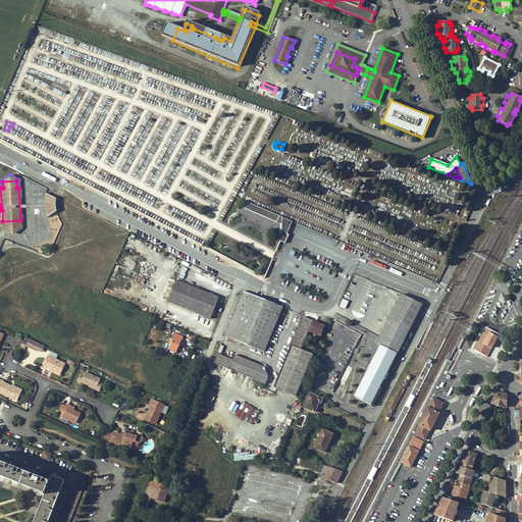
[(56,199),(46,193),(45,196),(44,198),(44,200),(44,202),(44,205),(44,208),(45,211),(46,214),(47,217),(56,211),(56,208),(55,205),(55,202),(56,199)]
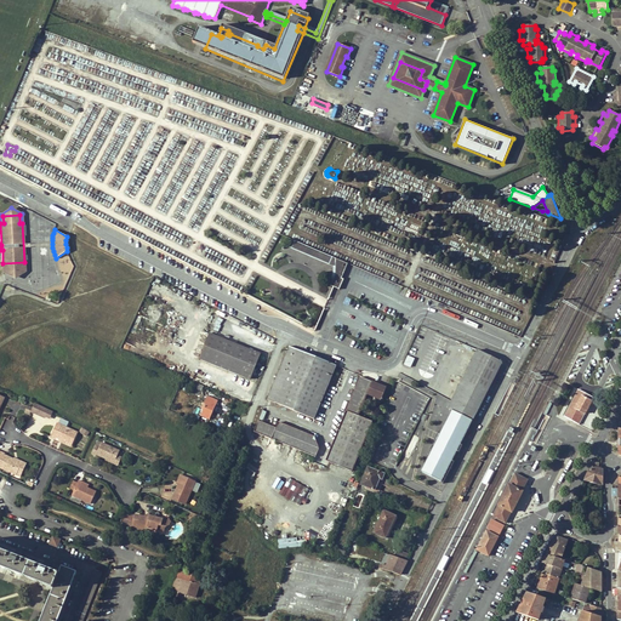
[(332,257),(296,241),(295,244),(331,260),(332,257)]
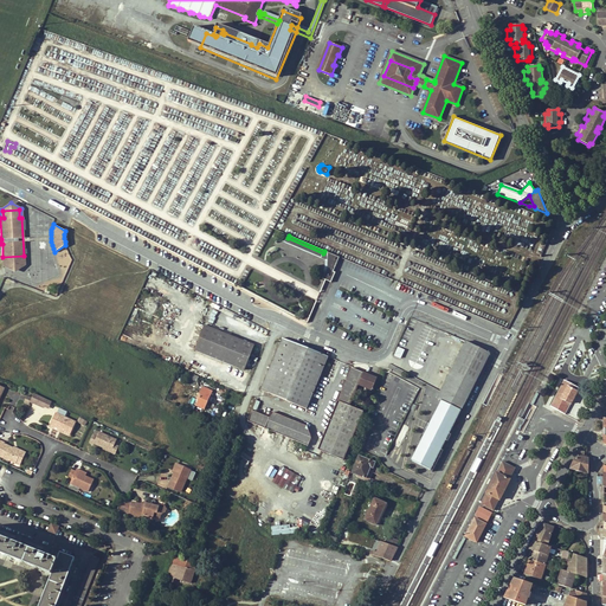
[(324,251),(323,253),(288,238),(285,243),(329,262),(331,253),(324,251)]
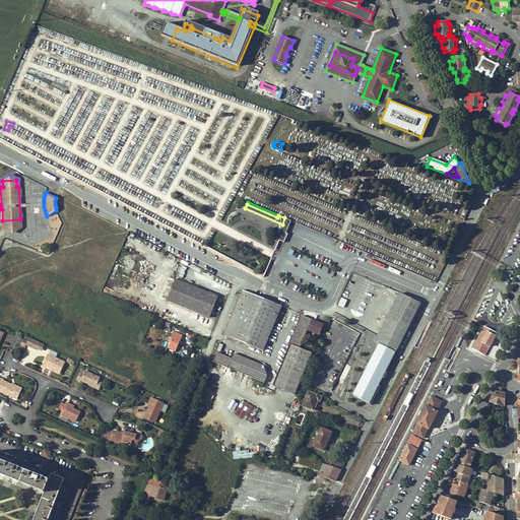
[(291,220),(284,217),(282,224),(282,225),(280,230),(279,235),(277,239),(279,241),(284,243),(288,234),(286,233),(291,220)]
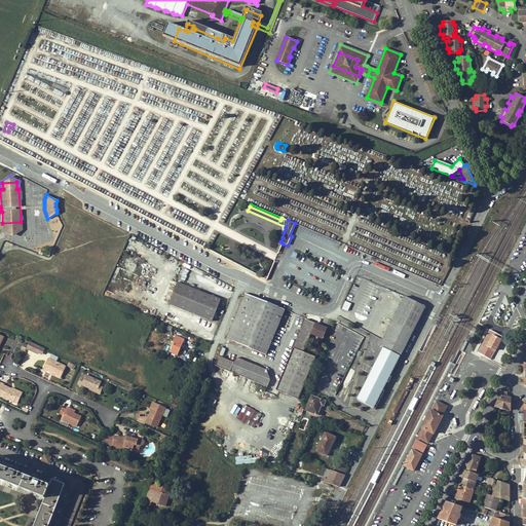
[(22,230),(21,222),(2,223),(3,231),(12,236),(22,230)]
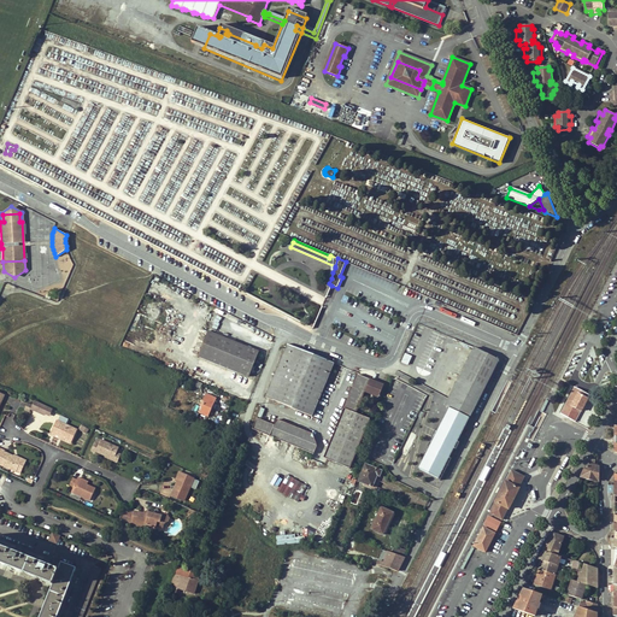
[(259,352),(209,331),(199,357),(248,377),(259,352)]
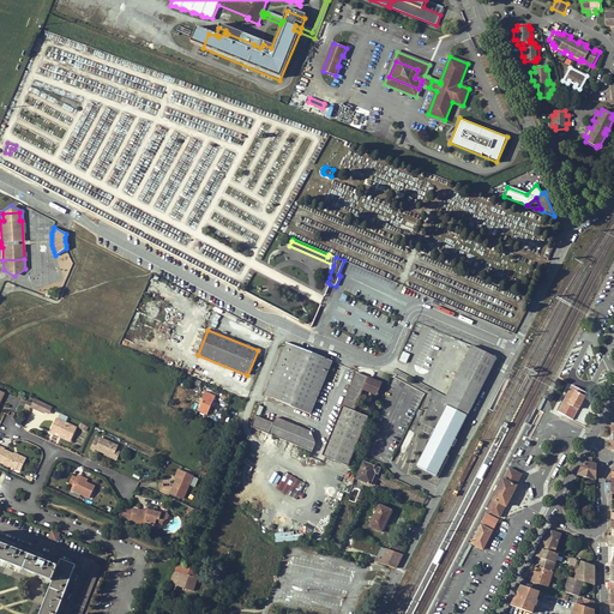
[(311,415),(332,362),(286,343),(264,396),(311,415)]
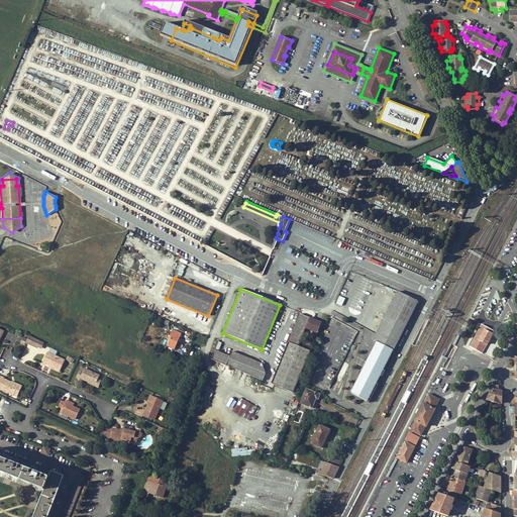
[(377,342),(350,393),(369,402),(378,385),(376,384),(418,302),(397,291),(373,340),(377,342)]
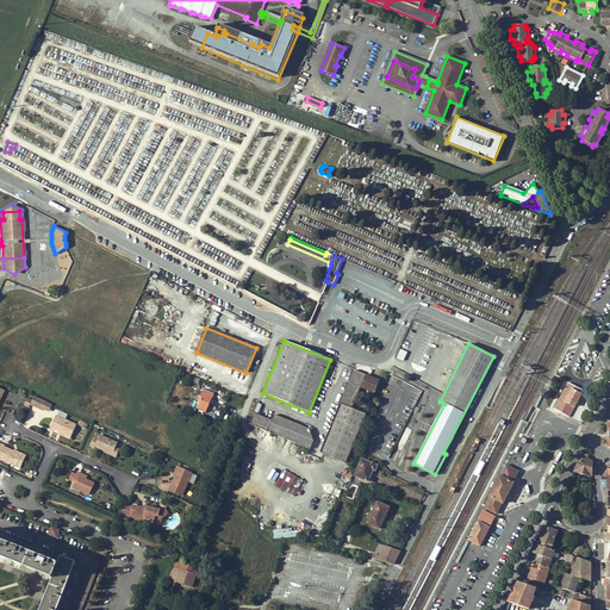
[(397,359),(404,361),(408,352),(400,349),(397,359)]
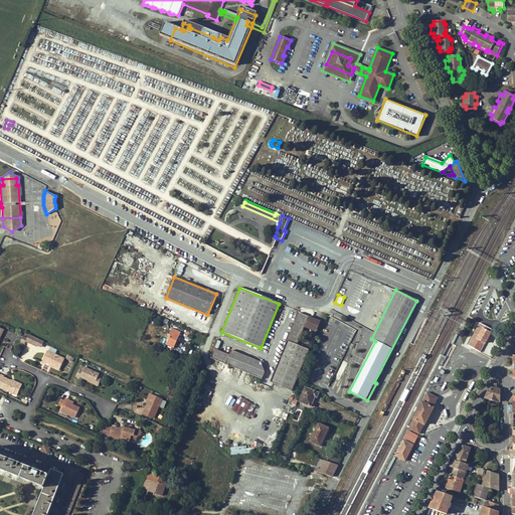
[(320,322),(299,313),(271,382),(292,391),(309,350),(297,345),(305,327),(316,331),(320,322)]
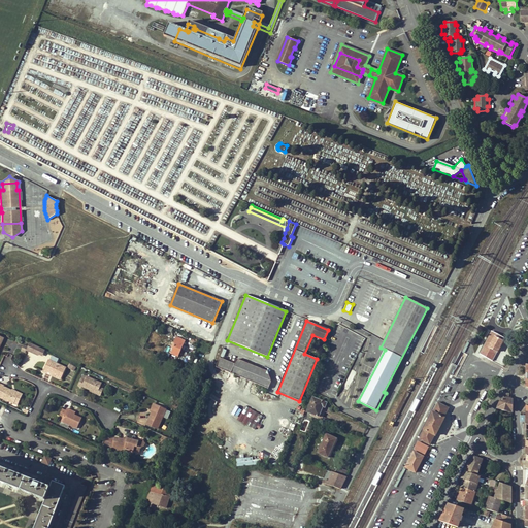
[(495,334),(490,344),(498,349),(503,339),(495,334)]
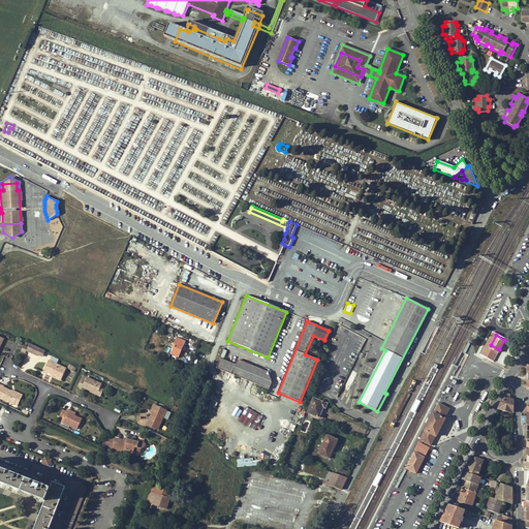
[(186,342),(177,338),(173,346),(175,347),(174,349),(172,354),(179,358),(186,342)]
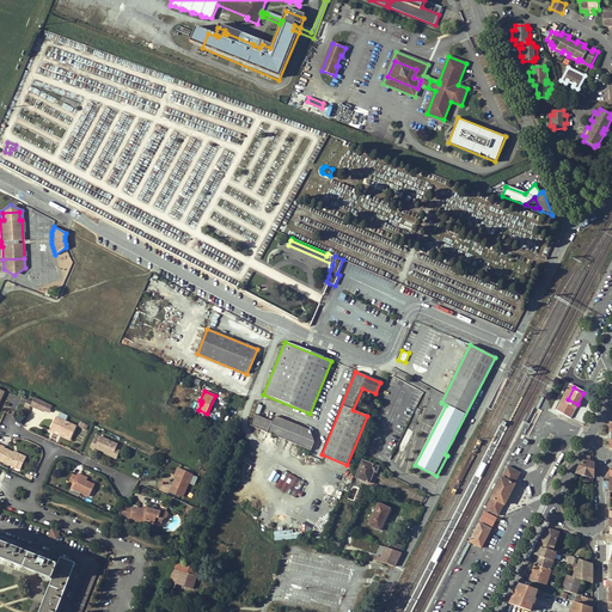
[(560,414),(560,412),(565,402),(558,397),(551,411),(558,415),(560,414)]
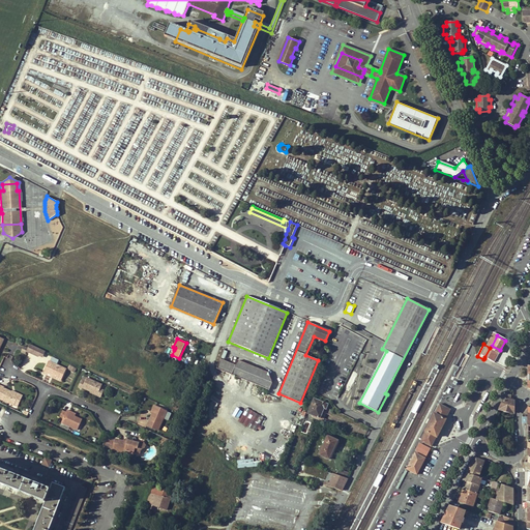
[(38,355),(38,354),(40,350),(29,345),(28,349),(27,350),(38,355)]
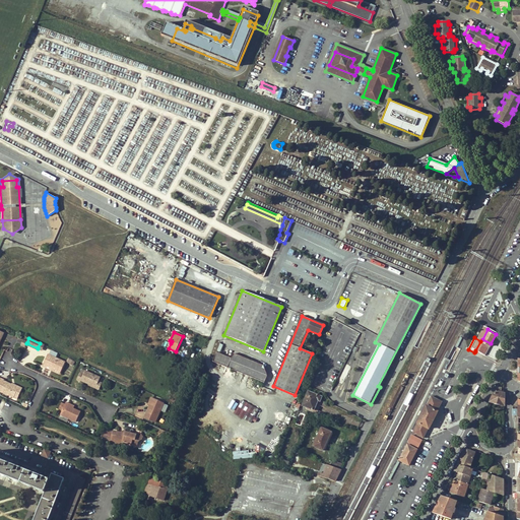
[(234,353),(232,360),(216,352),(213,362),(262,382),(261,384),(263,385),(267,376),(264,370),(262,369),(263,366),(234,353)]
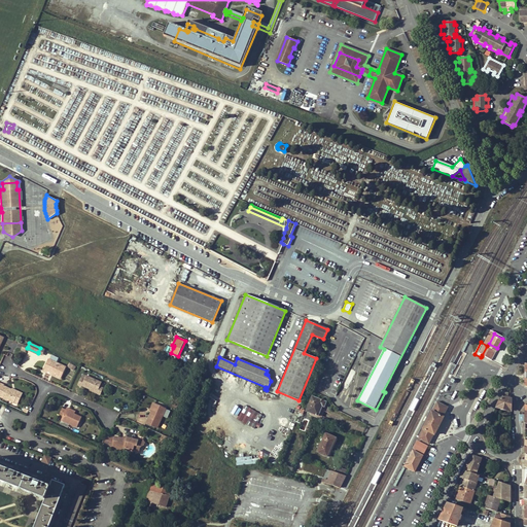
[(43,371),(47,373),(47,372),(62,378),(66,366),(48,358),(43,371)]
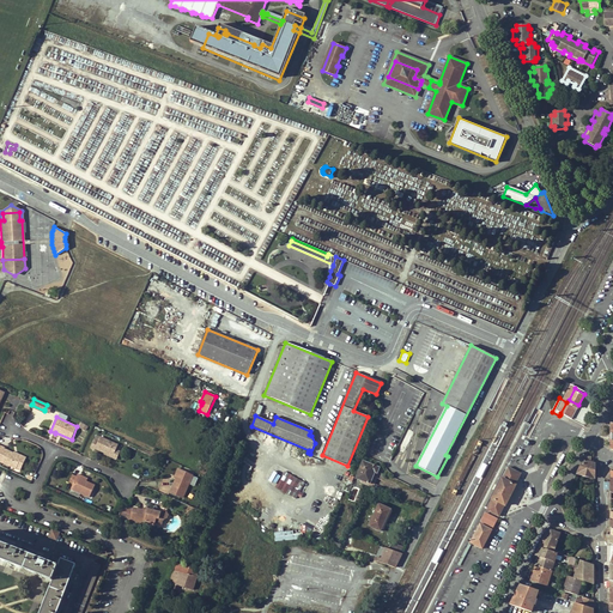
[(117,444),(101,437),(98,442),(95,439),(91,448),(95,450),(96,449),(104,453),(113,456),(115,450),(117,444)]
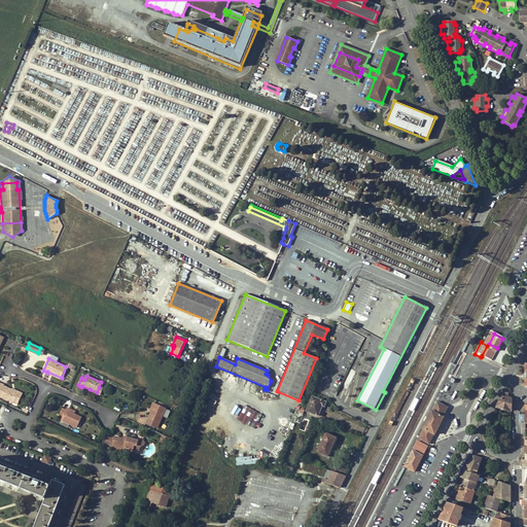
[(342,386),(347,388),(351,379),(346,377),(342,386)]
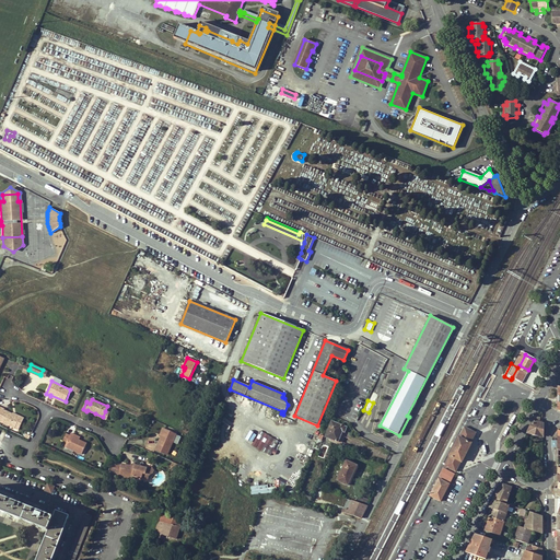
[(0,420),(15,428),(20,418),(13,415),(4,411),(6,409),(1,407),(0,407),(0,420)]
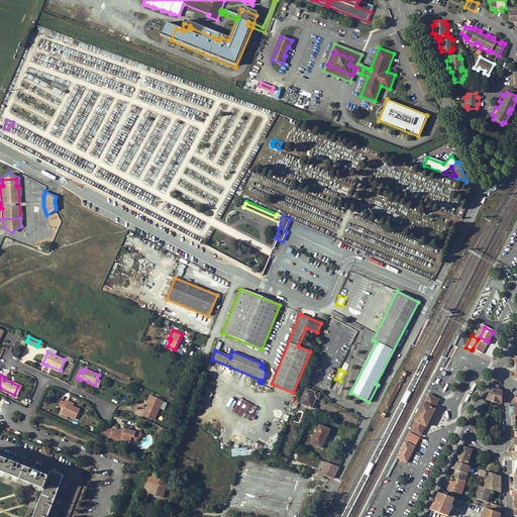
[(95,385),(88,382),(88,384),(98,388),(101,381),(97,380),(95,385)]
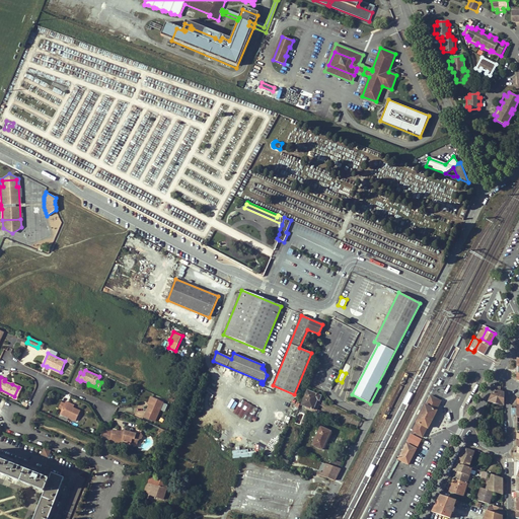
[(18,387),(14,396),(18,398),(22,387),(13,383),(12,384),(18,387)]
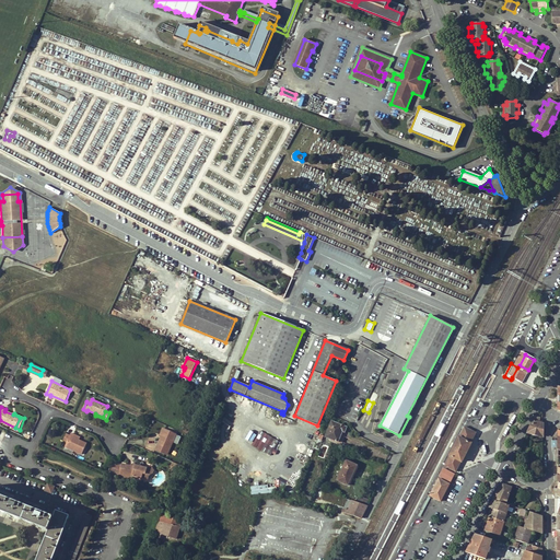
[(543,436),(543,422),(539,421),(540,419),(536,418),(528,432),(543,436)]
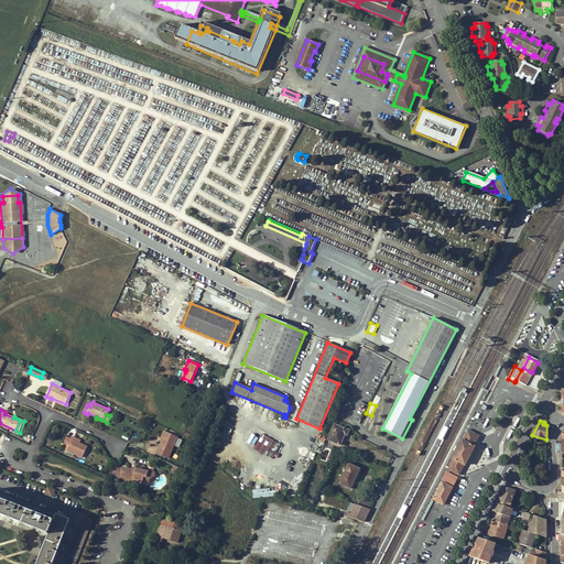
[(345,429),(335,424),(328,440),(338,444),(345,429)]
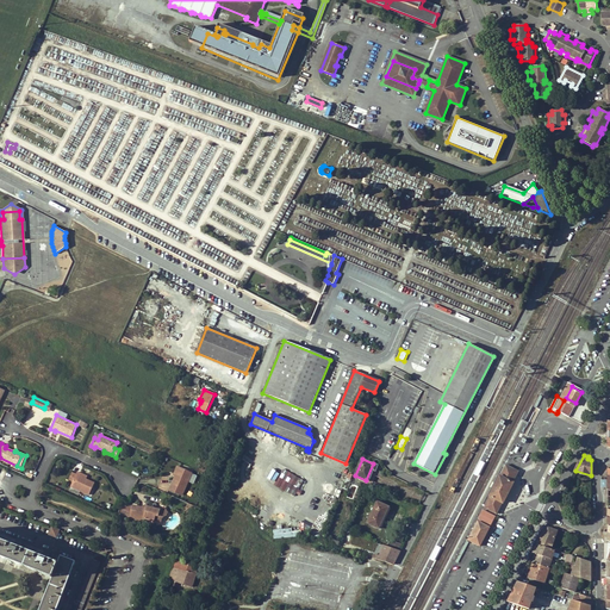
[(267,479),(293,493),(302,478),(275,464),(267,479)]
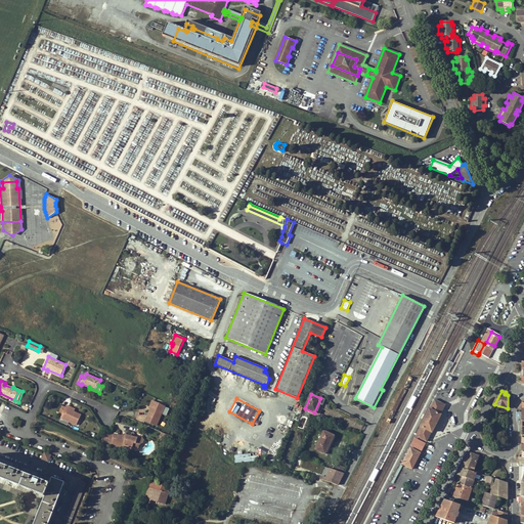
[(316,413),(319,407),(320,404),(322,404),(324,400),(320,398),(314,412),(316,413)]
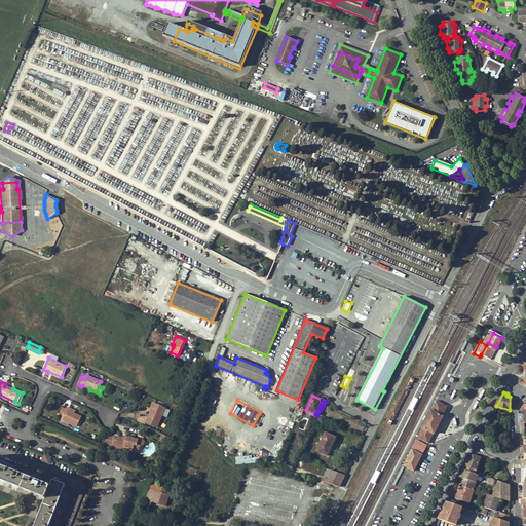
[(417,438),(427,443),(433,434),(434,434),(443,416),(442,416),(447,407),(437,401),(431,411),(430,410),(421,428),(422,428),(417,438)]
